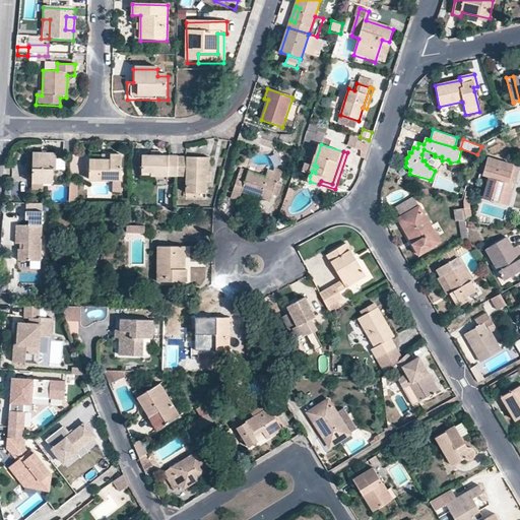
[(55,171),(55,158),(56,154),(34,153),(31,184),(52,185),(53,171),(55,171)]
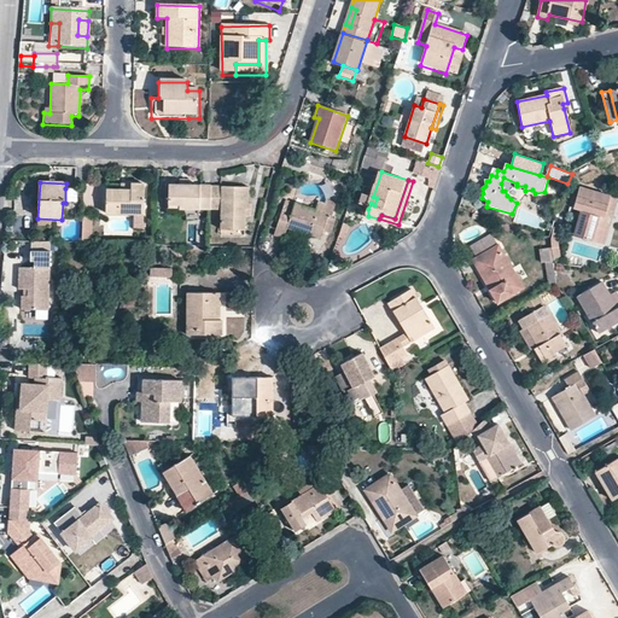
[(172,184),(170,207),(202,207),(213,207),(213,184),(172,184)]
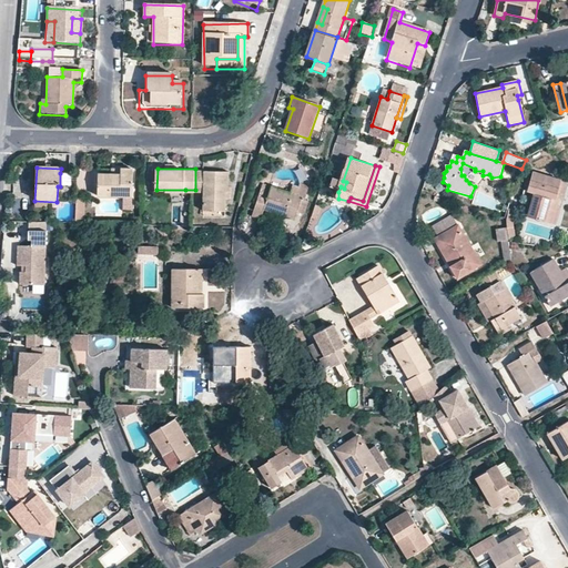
[(230,170),(195,169),(195,190),(195,194),(204,194),(204,213),(223,214),(223,202),(224,192),(230,192),(230,170)]
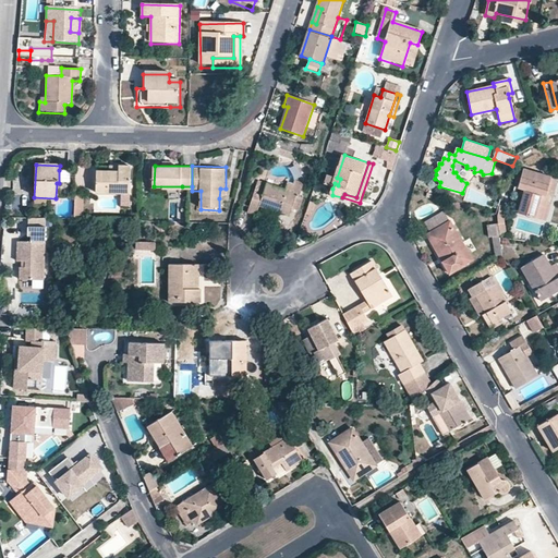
[(129,167),(118,167),(118,173),(108,173),(97,173),(96,196),(129,196),(129,167)]
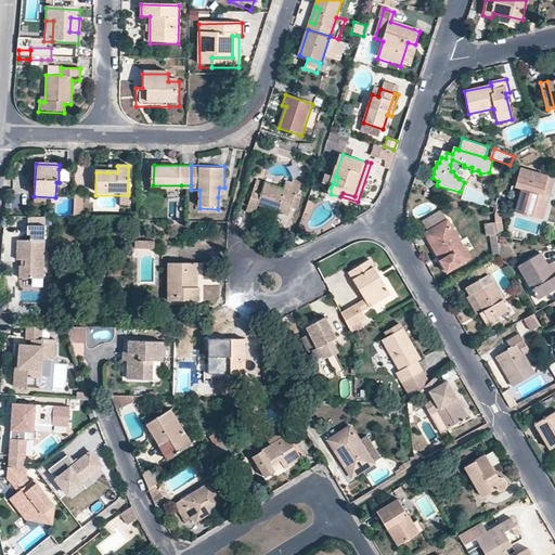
[(542,194),(547,176),(523,168),(516,186),(523,189),(516,210),(539,219),(545,195),(542,194)]
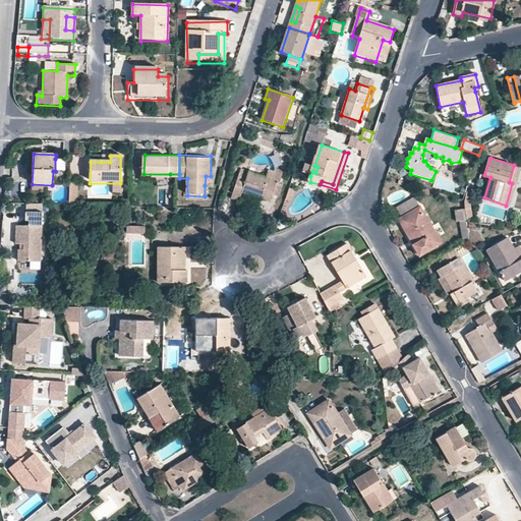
[(65,160),(55,159),(55,171),(65,171),(65,160)]
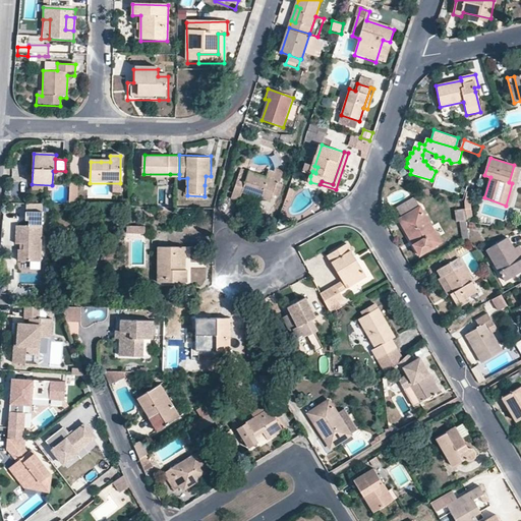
[(520,170),(520,167),(514,165),(509,182),(512,183),(506,206),(510,207),(520,170)]
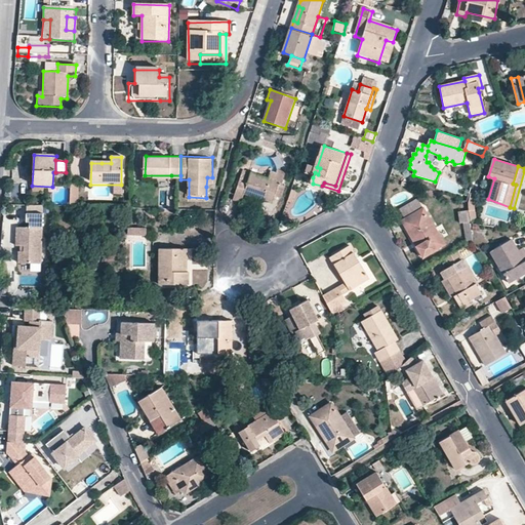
[(278,185),(282,186),(287,173),(279,170),(278,172),(277,175),(272,174),(271,175),(267,174),(266,177),(250,173),(248,182),(240,178),(234,194),(243,196),(244,193),(272,201),(274,196),(278,185)]
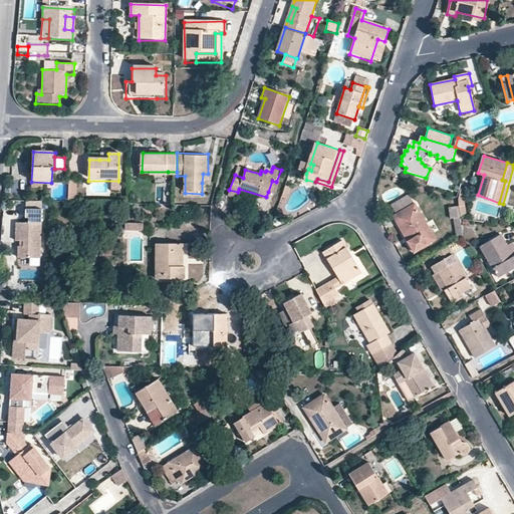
[(168,172),(142,172),(142,176),(158,177),(157,182),(168,182),(168,172)]
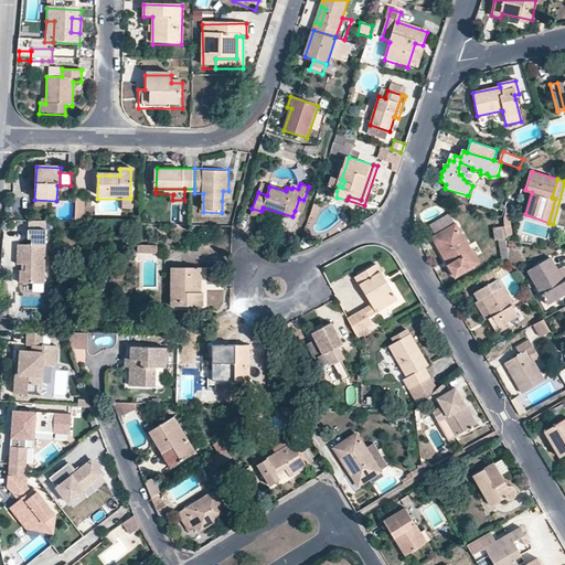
[(307,201),(304,200),(299,199),(295,211),(301,214),(307,201)]
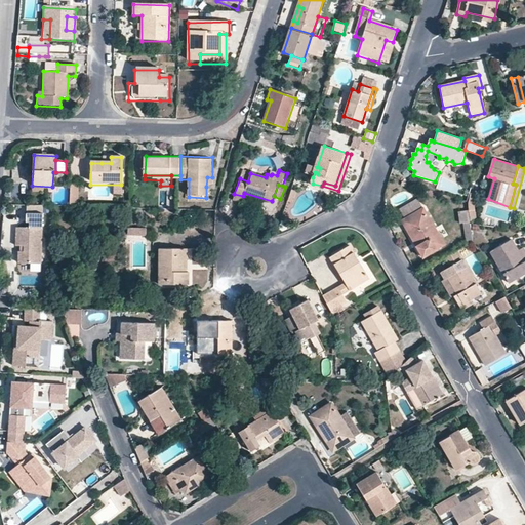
[(70,188),(69,205),(78,205),(78,188),(70,188)]
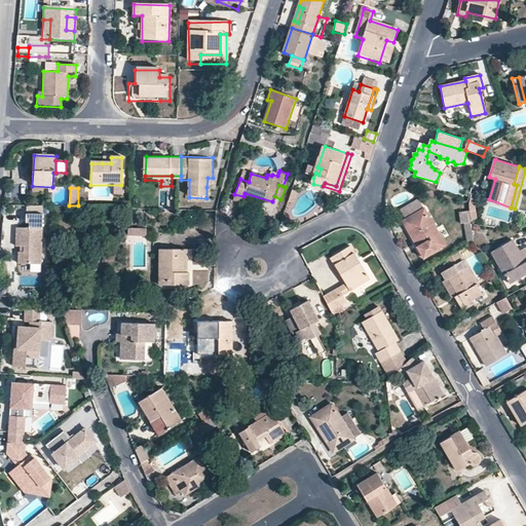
[(471,222),(477,222),(475,202),(477,194),(472,193),(467,202),(470,211),(471,222)]
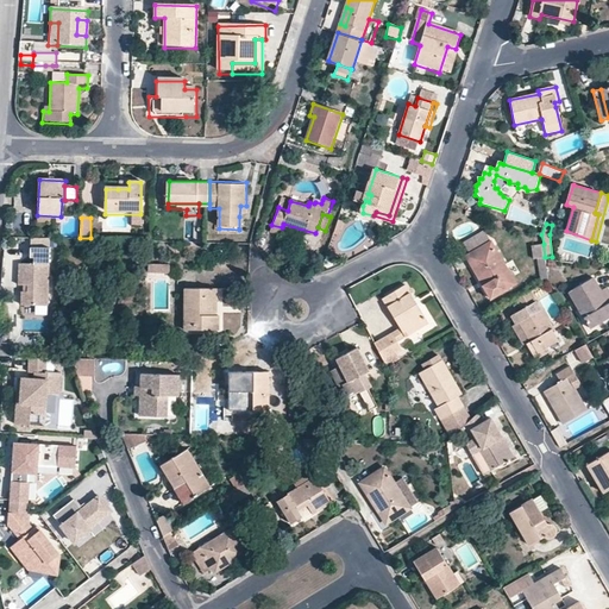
[(469,255),(491,242),(484,230),(462,243),(469,255)]
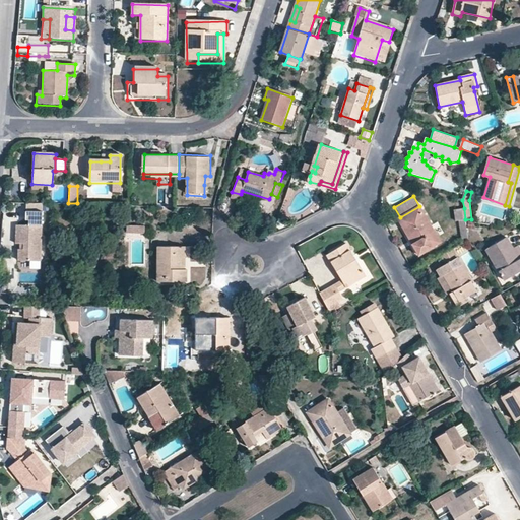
[(440,242),(419,206),(400,217),(398,218),(402,225),(405,224),(415,242),(412,244),(418,255),(440,242)]
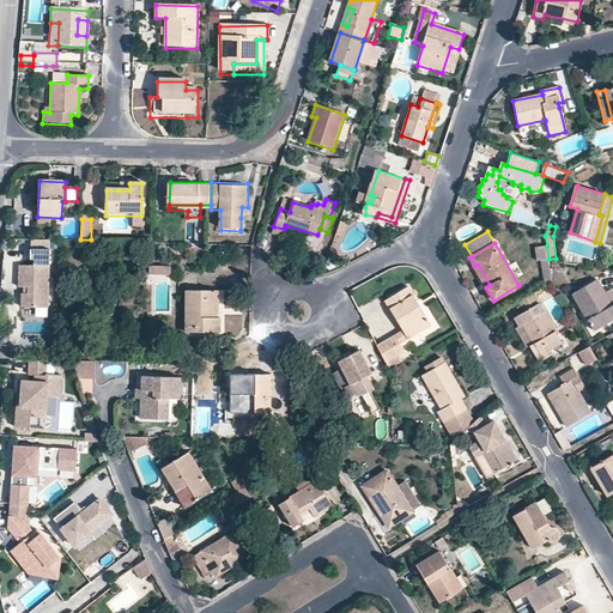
[(547,246),(535,247),(536,260),(541,260),(548,259),(547,246)]
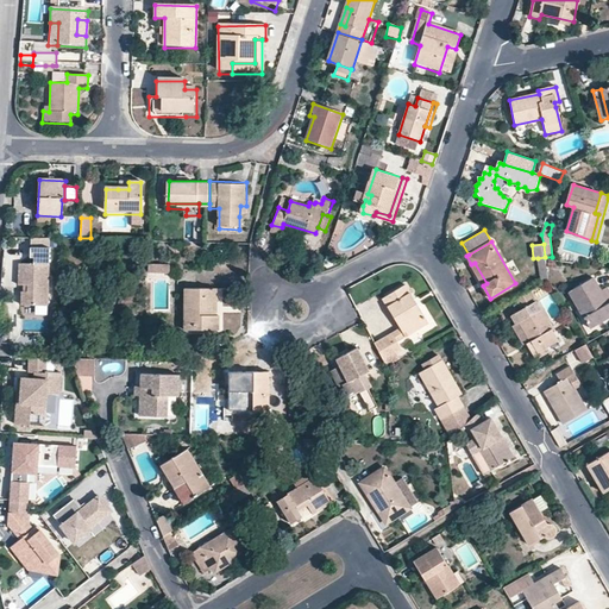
[(50,250),(31,249),(30,259),(33,259),(33,265),(19,265),(18,287),(24,287),(27,287),(27,294),(24,294),(22,294),(22,307),(48,307),(50,250)]
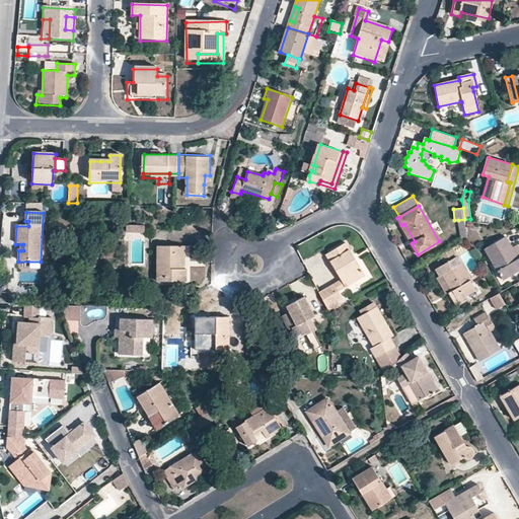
[(415,241),(404,224),(401,225),(406,234),(404,236),(408,241),(410,240),(411,243),(412,243),(415,241)]
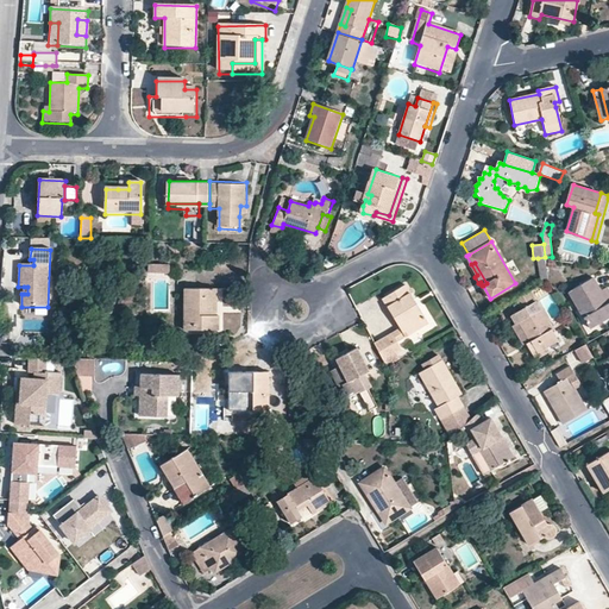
[(608,316),(608,303),(608,305),(601,289),(594,278),(570,292),(590,328),(608,316)]
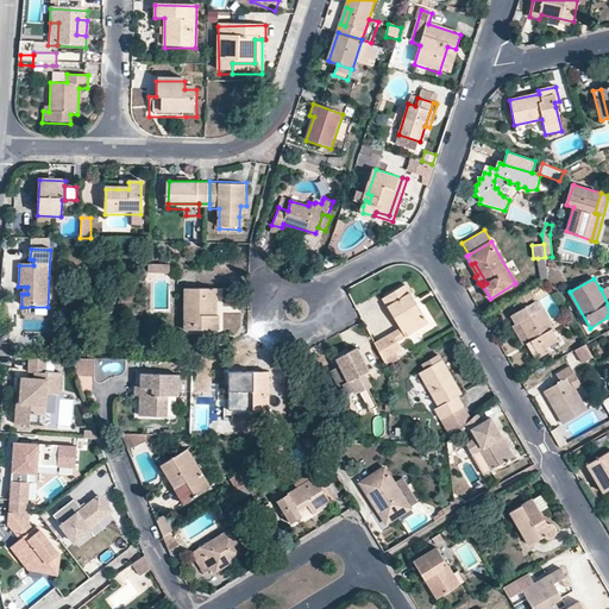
[(427,325),(405,287),(383,300),(405,338),(427,325)]
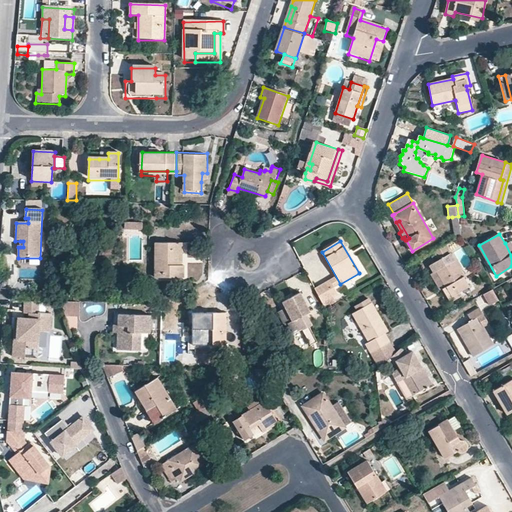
[(164,275),(164,278),(183,278),(183,266),(178,266),(178,244),(156,244),(156,275),(164,275)]
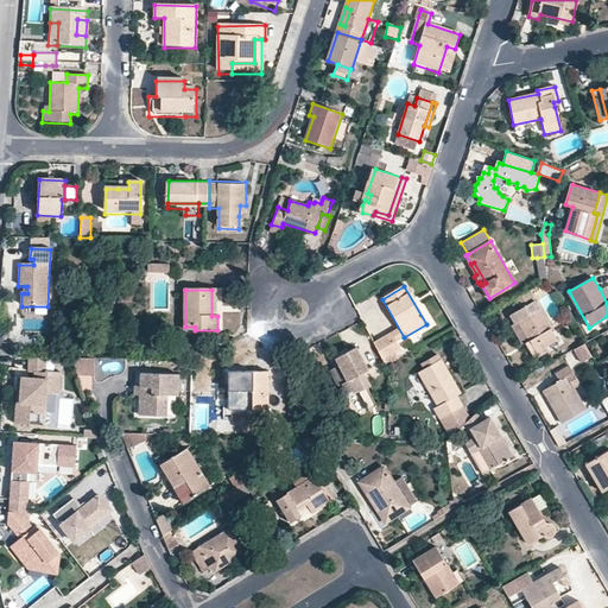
[(525,292),(515,298),(520,308),(510,314),(514,322),(512,324),(525,346),(527,346),(534,358),(548,350),(545,346),(556,340),(533,299),(530,302),(525,292)]
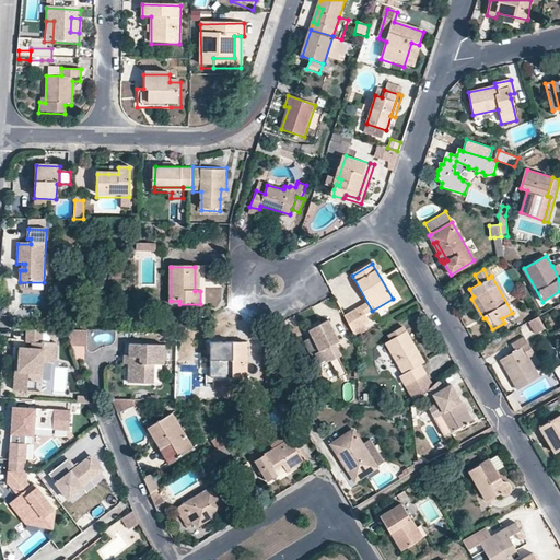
[(356,307),(343,314),(351,328),(362,322),(369,317),(365,311),(360,314),(356,307)]
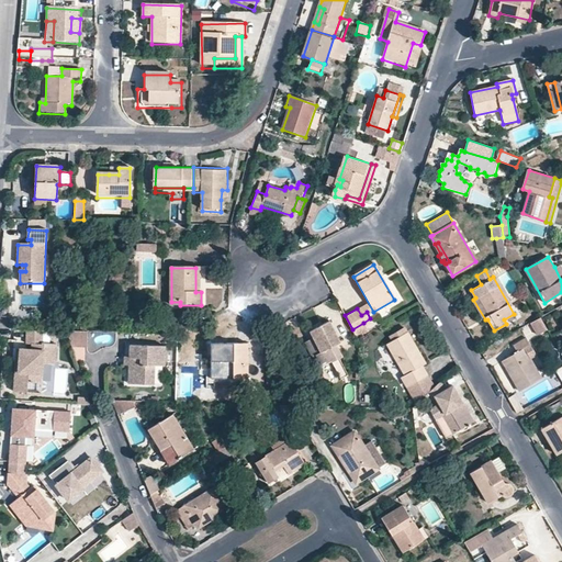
[(540,317),(530,324),(537,335),(548,329),(540,317)]
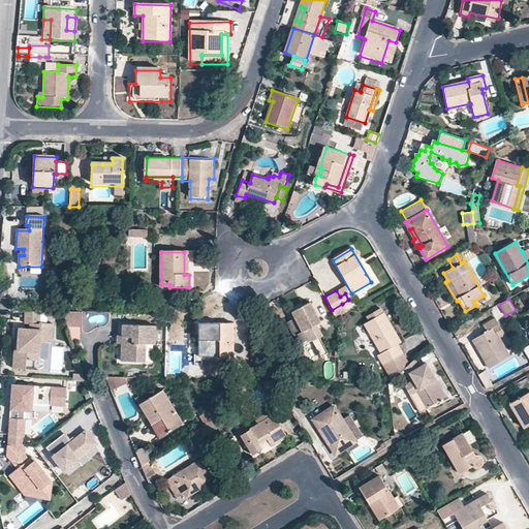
[(320,322),(310,303),(291,312),(302,332),(298,334),(304,345),(312,341),(321,358),(328,354),(319,338),(322,336),(316,324),(320,322)]
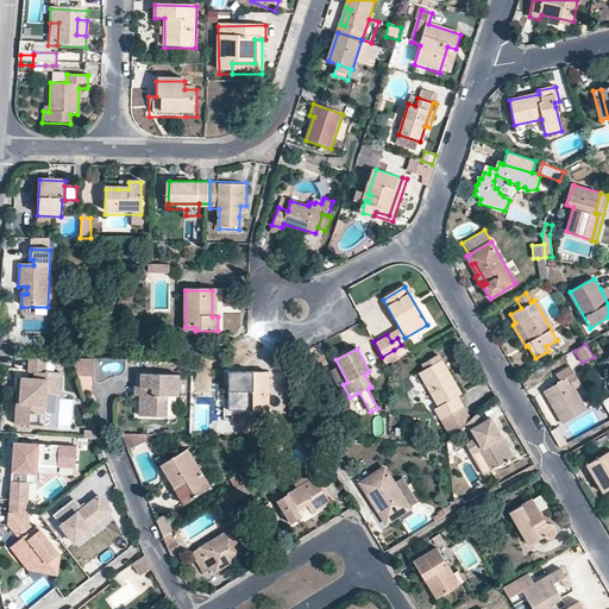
[(382,357),(387,365),(399,358),(394,350),(382,357)]
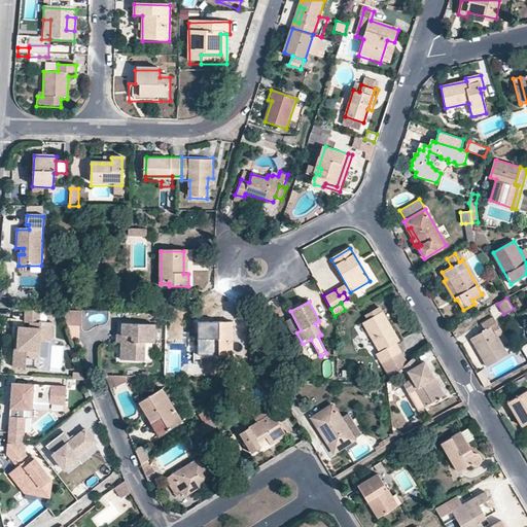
[(41,308),(27,307),(26,319),(31,320),(30,325),(20,324),(19,335),(15,335),(14,364),(27,365),(27,356),(40,356),(42,327),(53,328),(54,320),(40,319),(41,308)]
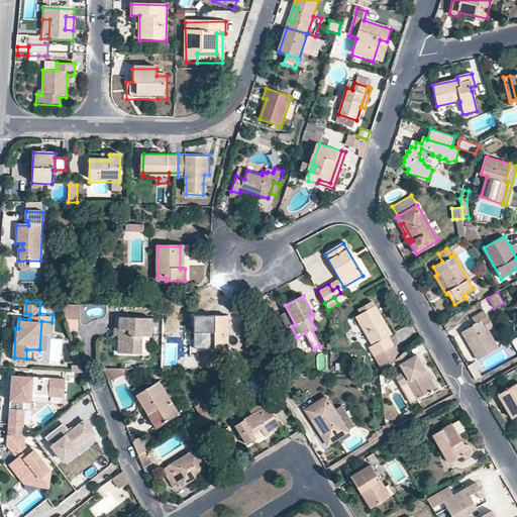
[(376,356),(394,345),(389,337),(391,335),(371,301),(353,311),(374,345),(371,348),(376,356)]
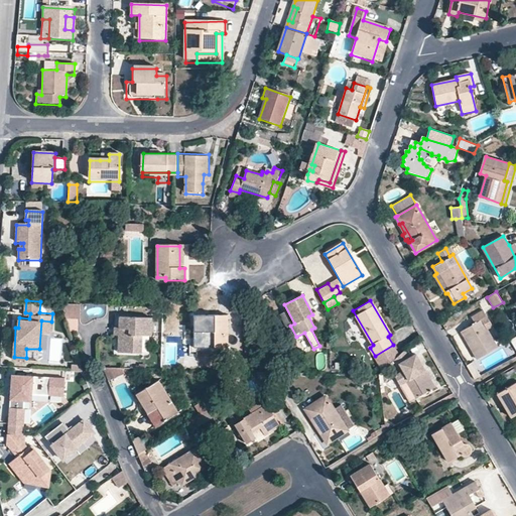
[(80,316),(75,303),(69,302),(66,302),(69,316),(80,316)]
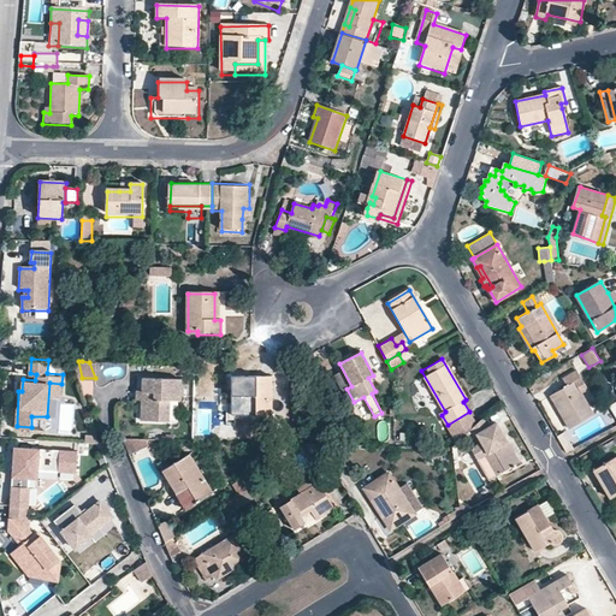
[(182,373),(146,371),(143,391),(142,401),(148,401),(147,412),(169,413),(170,394),(181,394),(182,373)]
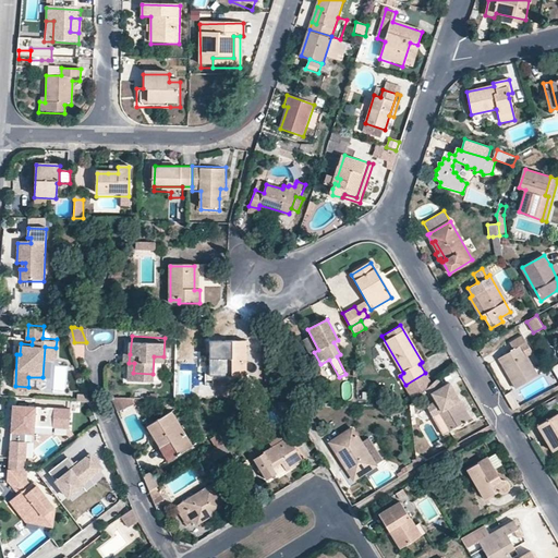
[(517,388),(537,376),(521,347),(525,343),(521,337),(508,344),(511,351),(499,359),(517,388)]
